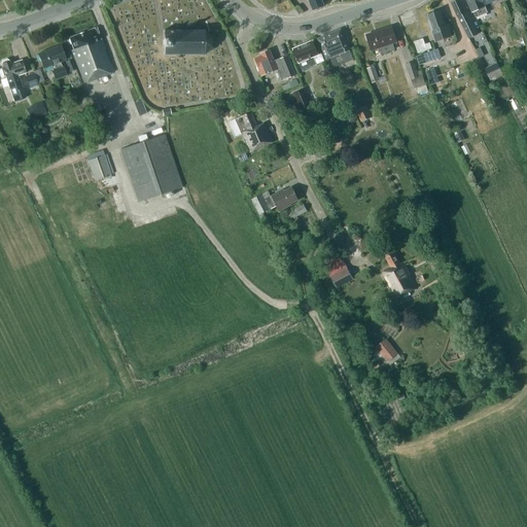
[(309,0),(312,7),(314,7),(315,8),(323,5),(321,0),(309,0)]
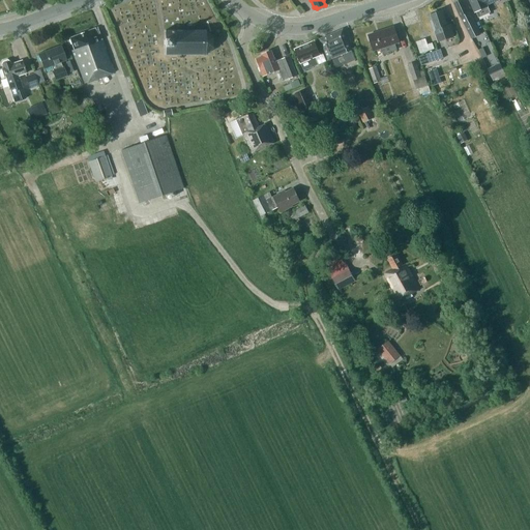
[(452,0),(461,17),(462,18),(464,24),(469,33),(472,39),(479,35),(476,30),(472,19),(470,19),(469,16),(469,12),(463,0),(452,0)]
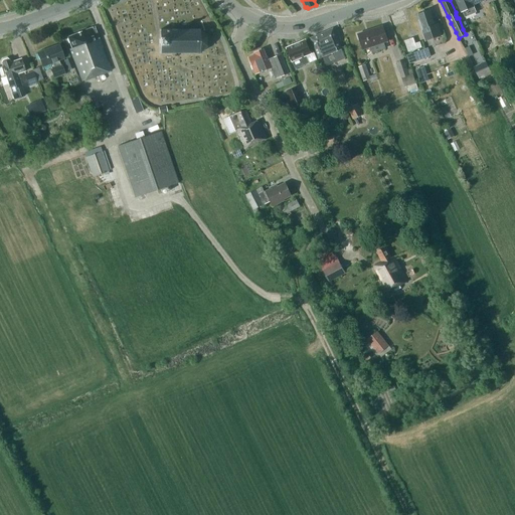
[(455,0),(461,12),(464,18),(477,13),(473,5),(484,0),(455,0)]
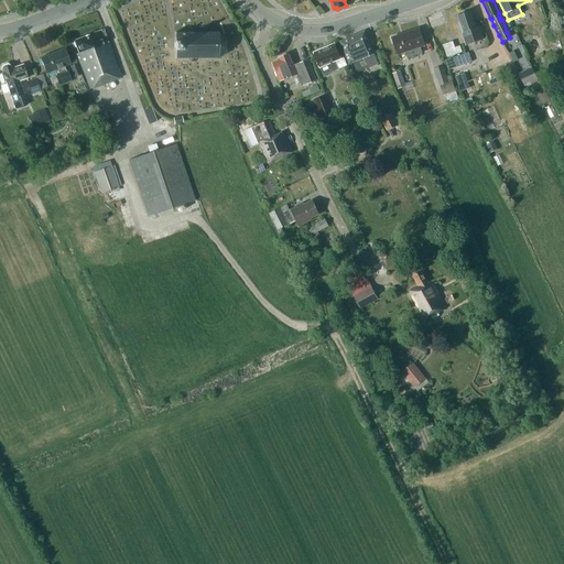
[(458,23),(465,41),(466,45),(484,40),(481,35),(478,26),(476,28),(469,12),(457,15),(461,22),(458,23)]
